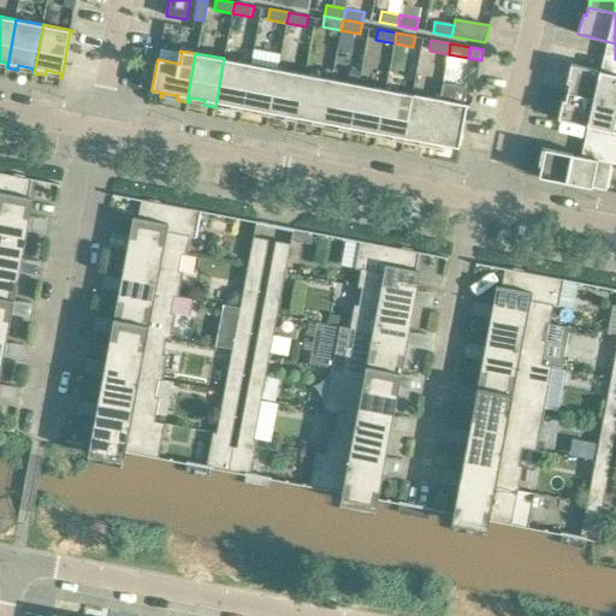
[(250,64),(224,58),(215,107),(217,102),(231,106),(231,110),(241,112),(250,64)]
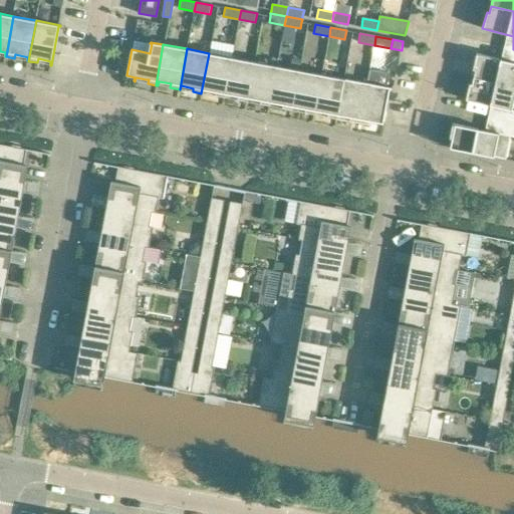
[(475,70),(473,77),(513,85),(513,49),(510,61),(476,53),(473,69),(475,70)]
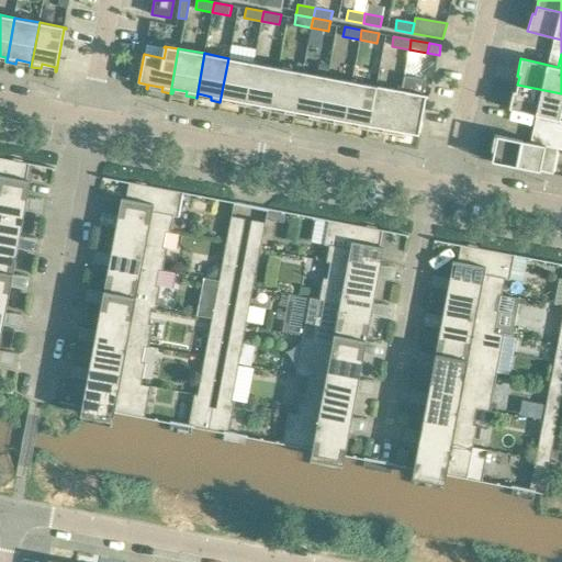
[(235,105),(245,108),(254,63),(228,58),(220,102),(222,102),(222,98),(236,101),(235,105)]
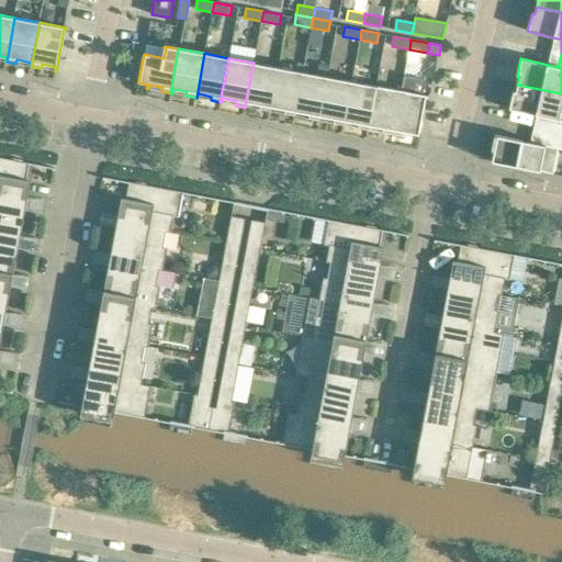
[(278,67),(254,63),(245,108),(246,108),(247,103),(260,105),(260,110),(269,112),(278,67)]
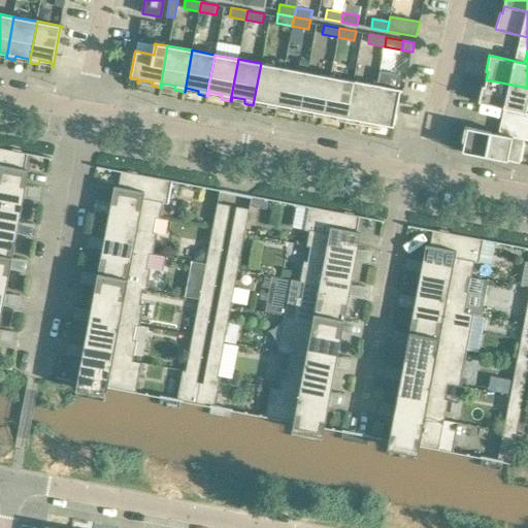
[(267,107),(276,109),(285,67),(261,63),(253,105),(254,105),(255,101),(268,103),(267,107)]
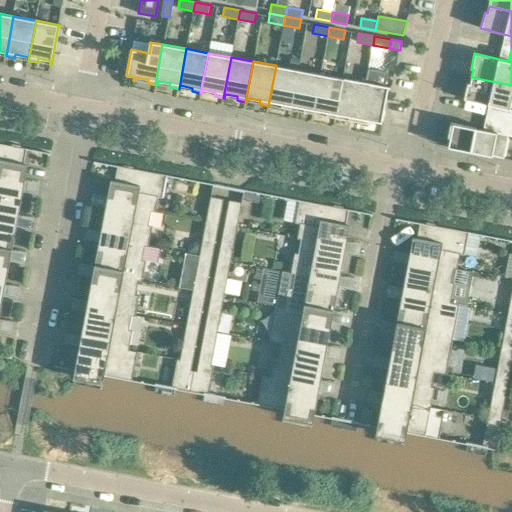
[(281,108),(290,110),(298,70),(276,65),(268,106),(269,106),(270,102),(279,104),(282,105),(281,108)]
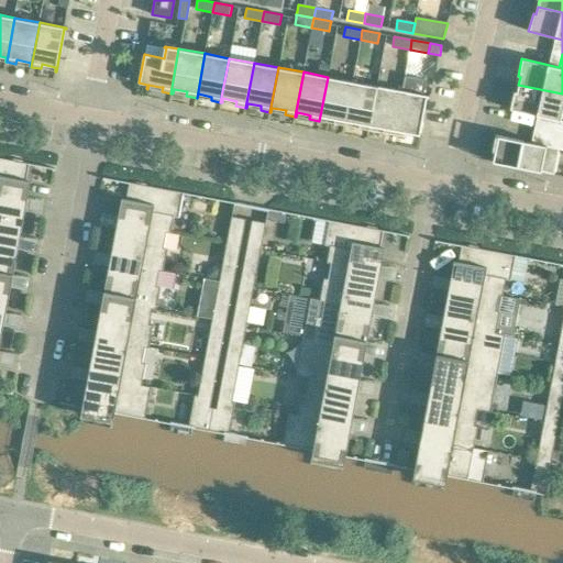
[(401,90),(394,135),(404,138),(405,133),(420,135),(427,97),(429,97),(429,96),(423,95),(427,79),(405,75),(401,90)]
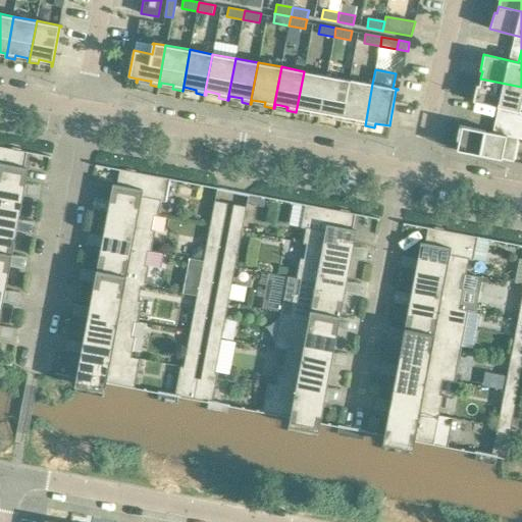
[(327,75),(304,71),(296,112),(297,112),(298,108),(310,111),(310,115),(319,116),(327,75)]
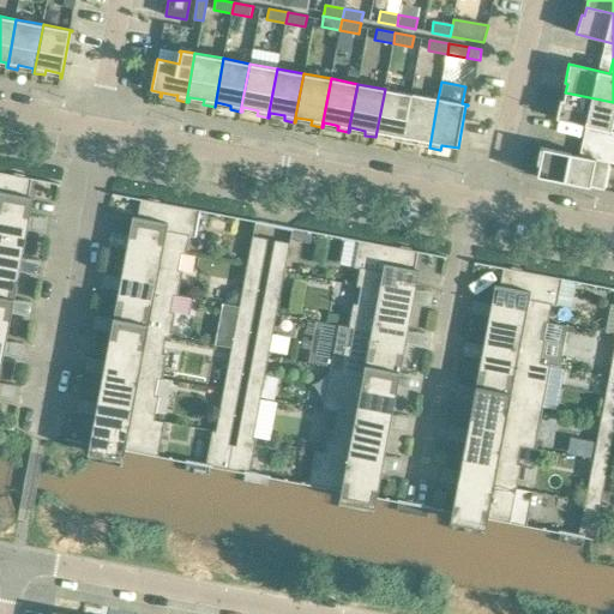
[(391,140),(402,143),(411,94),(385,89),(375,137),(377,138),(377,133),(392,136),(391,140)]
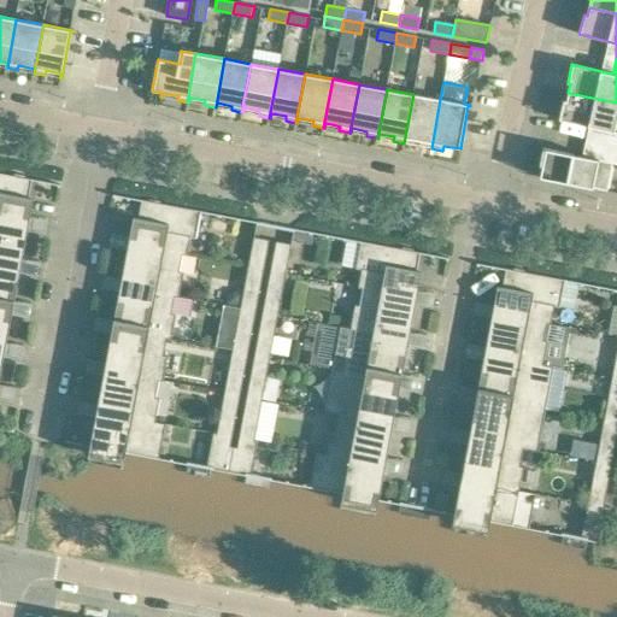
[(616,131),(615,131),(616,122),(616,103),(568,93),(566,101),(563,100),(559,119),(599,129),(595,144),(616,147),(616,131)]
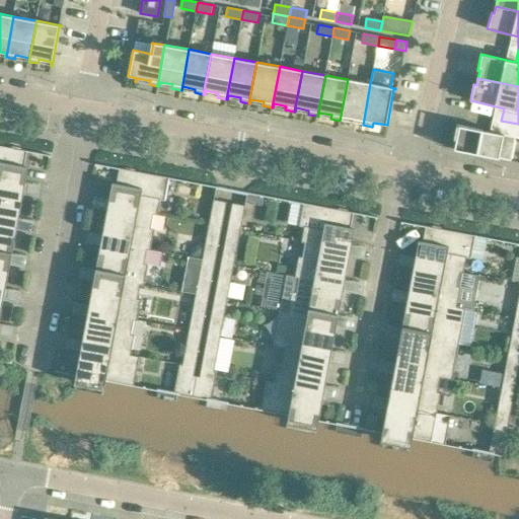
[(370,83),(348,79),(340,121),(341,121),(342,117),(354,119),(354,123),(363,125),(370,83)]
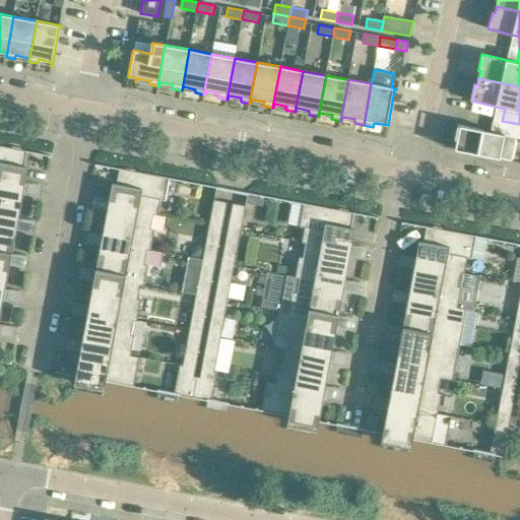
[(456,142),(455,149),(512,161),(517,137),(519,137),(519,124),(502,121),(500,133),(457,125),(454,141),(456,142)]
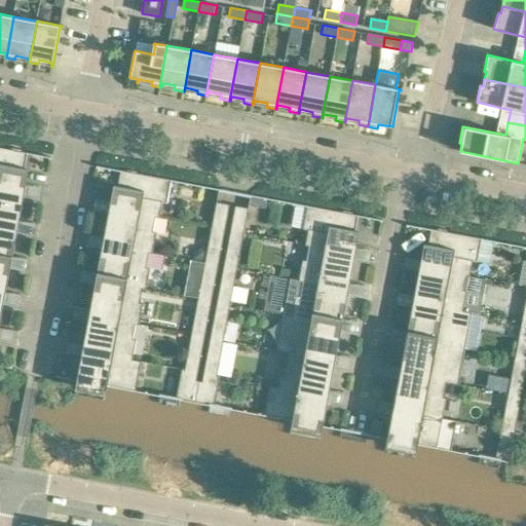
[(0,179),(22,184),(24,184),(26,184),(29,168),(25,167),(27,154),(27,153),(9,149),(0,147),(0,179)]
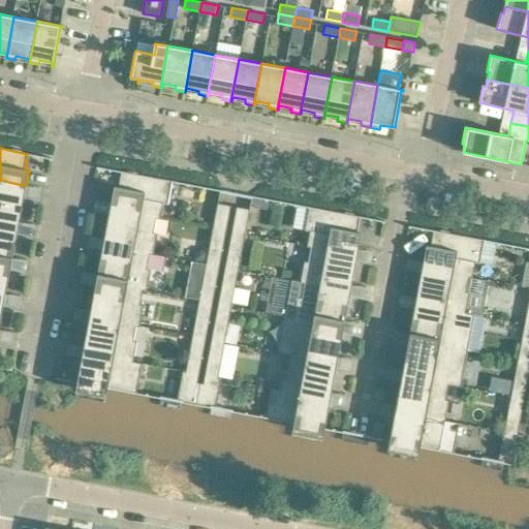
[(112,200),(112,203),(113,203),(116,203),(141,208),(139,214),(154,217),(156,217),(156,218),(160,219),(160,216),(163,203),(167,204),(172,183),(172,182),(173,181),(139,175),(122,172),(122,173),(119,187),(115,186),(112,200)]
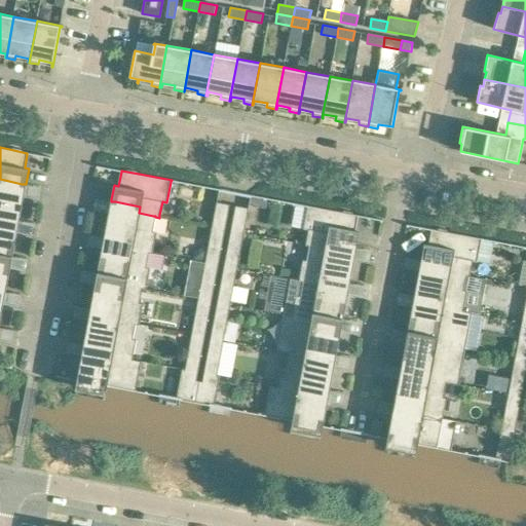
[(0,216),(14,219),(17,220),(19,220),(20,219),(22,209),(22,207),(23,198),(24,197),(25,189),(26,185),(26,184),(24,184),(22,184),(0,179),(0,216)]
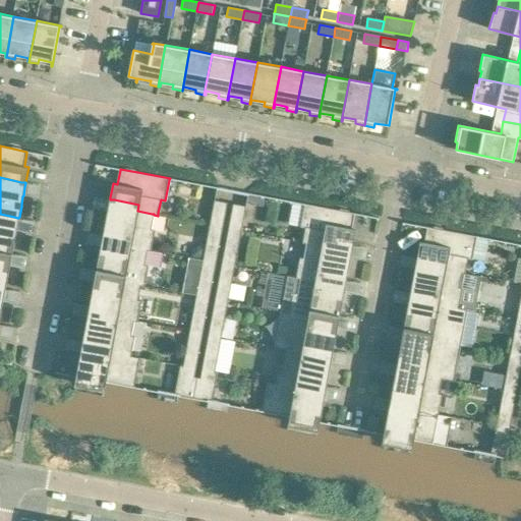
[(248,194),(246,204),(263,207),(265,198),(264,198),(262,197),(262,196),(248,194)]
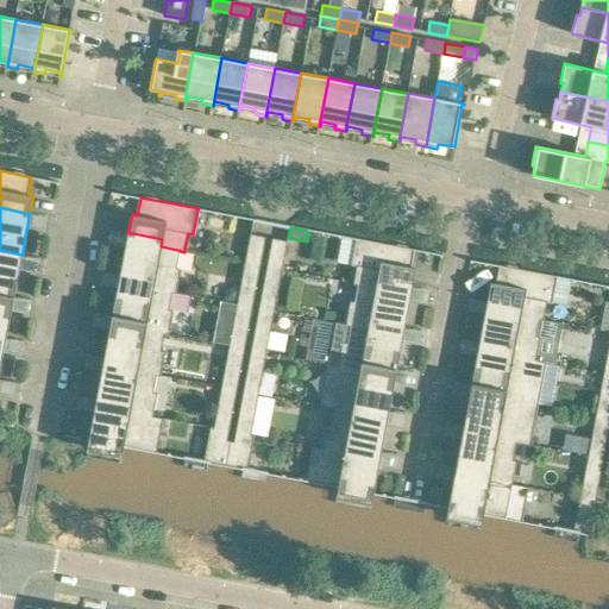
[(120,272),(120,274),(123,274),(125,275),(155,281),(152,288),(173,292),(173,293),(176,294),(181,269),(177,268),(180,251),(180,250),(177,250),(161,246),(162,239),(133,233),(130,233),(129,233),(127,238),(126,246),(125,249),(124,258),(123,261),(120,272)]
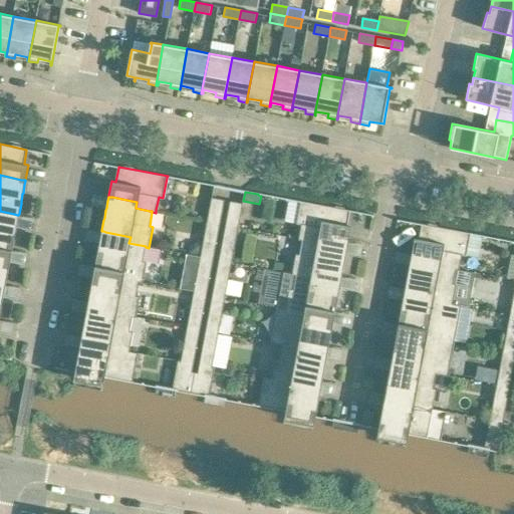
[(212,198),(207,221),(220,224),(224,200),(212,198)]
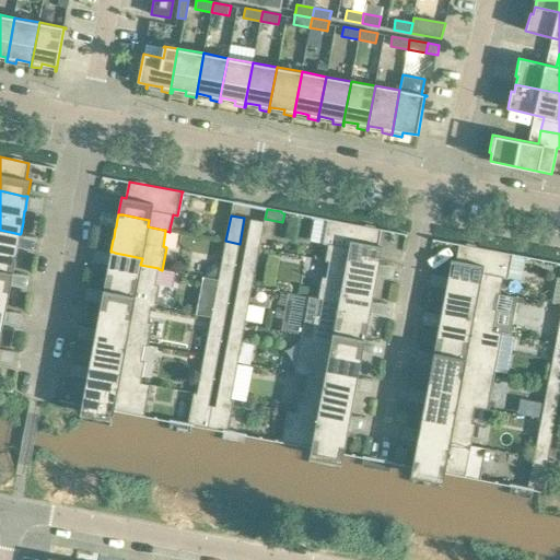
[(251,219),(246,245),(259,248),(265,222),(264,222),(251,219)]
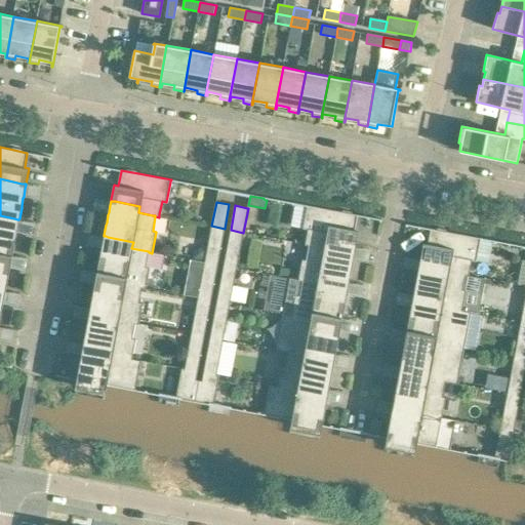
[(308,207),(304,228),(308,229),(306,242),(305,245),(309,245),(309,244),(325,248),(326,241),(352,246),(354,246),(356,246),(356,245),(359,231),(355,230),(357,215),(339,211),(308,205),(307,206),(307,207),(308,207)]
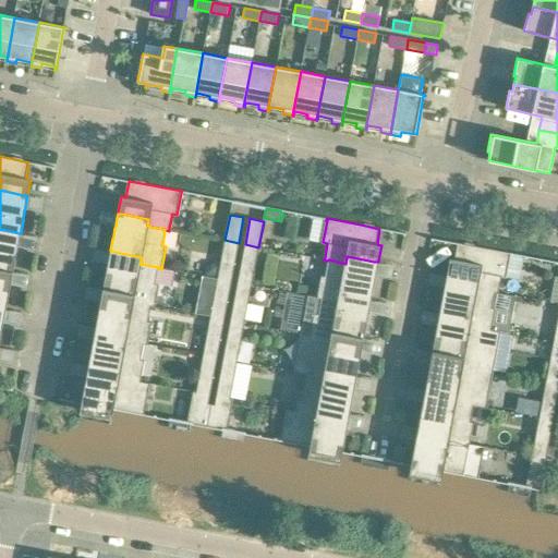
[(0,269),(9,270),(11,271),(13,271),(13,270),(15,259),(15,257),(17,249),(17,247),(20,238),(20,234),(20,233),(19,233),(15,232),(0,229),(0,269)]
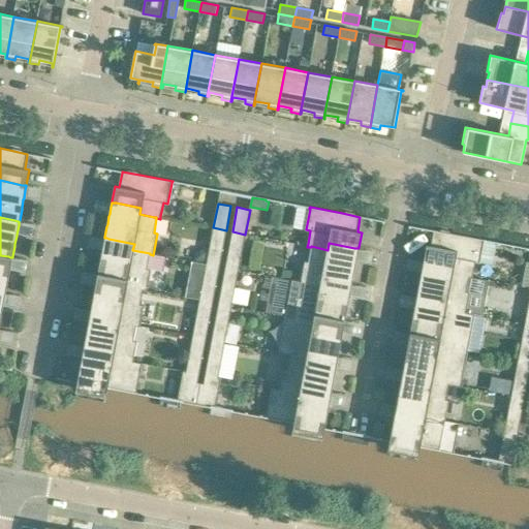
[(424,259),(424,260),(425,261),(428,261),(453,267),(452,273),(469,276),(468,277),(472,278),(475,261),(480,262),(485,241),(485,240),(452,234),(434,230),(434,231),(431,246),(427,245),(424,259)]
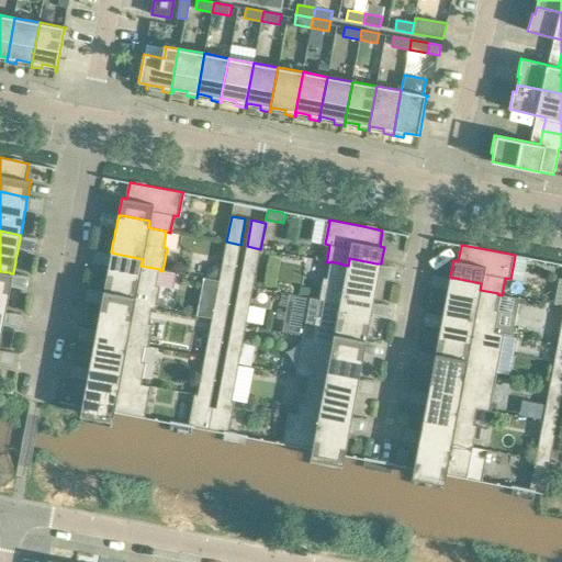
[(104,290),(104,291),(105,291),(109,292),(135,296),(134,304),(152,307),(152,308),(156,308),(160,287),(156,285),(159,270),(159,269),(141,266),(143,259),(115,254),(113,253),(111,253),(111,254),(111,256),(109,266),(109,268),(107,277),(107,278),(104,290)]
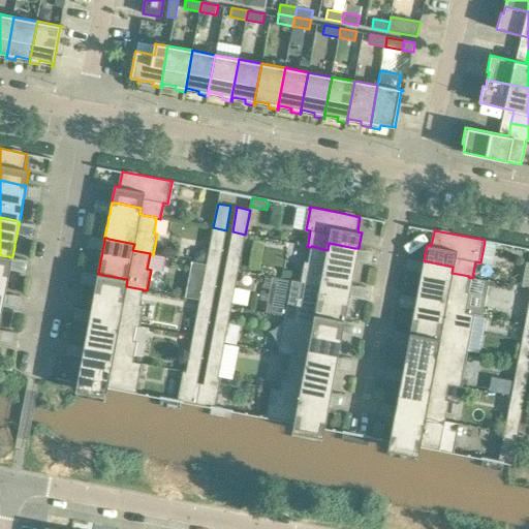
[(301,278),(301,282),(321,285),(322,279),(347,283),(350,284),(351,284),(352,283),(354,273),(354,271),(355,262),(356,261),(358,253),(359,249),(359,248),(356,248),(354,248),(329,243),(328,250),(311,246),(311,247),(308,262),(305,261),(301,278)]
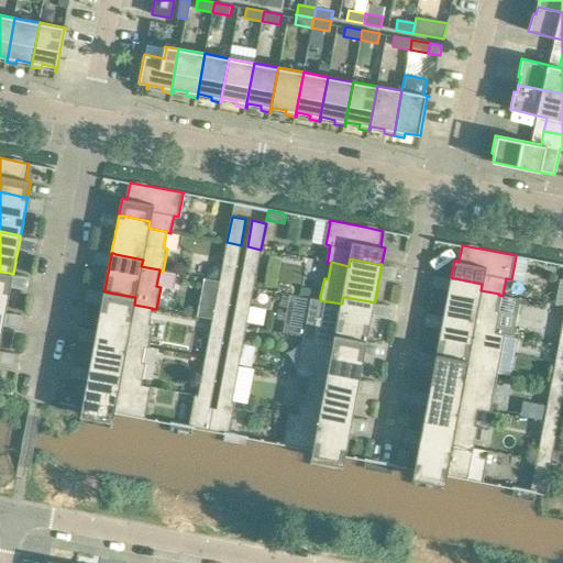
[(223,262),(220,282),(233,284),(236,264),(223,262)]
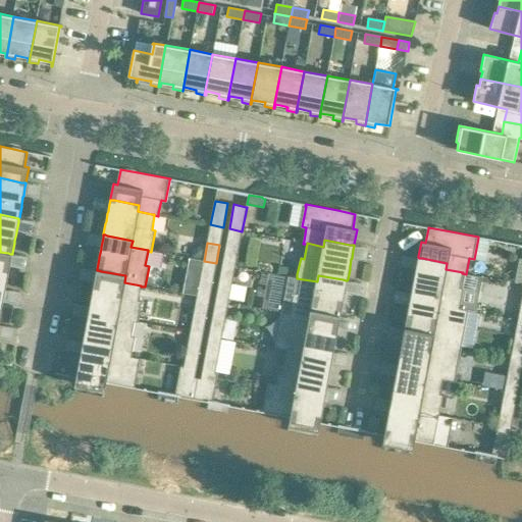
[(225,247),(222,264),(236,267),(239,249),(225,247)]
